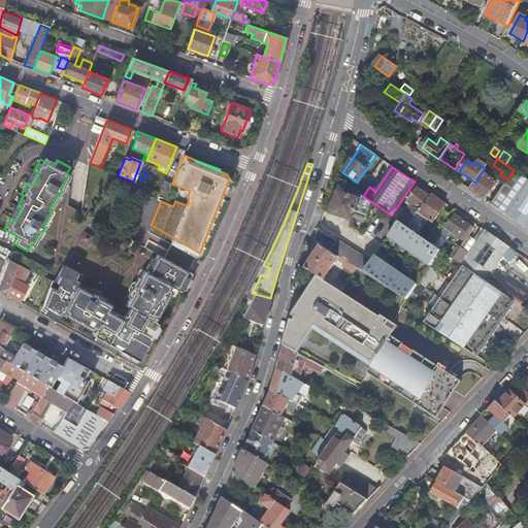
[(527,185),(527,178),(522,175),(515,170),(502,188),(519,199),(527,185)]
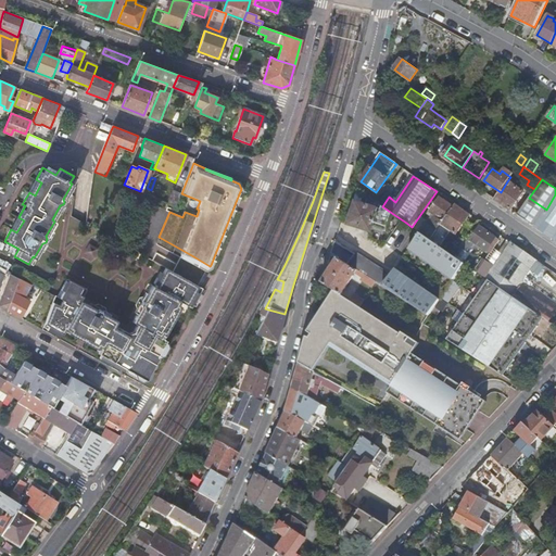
[(501,192),(495,199),(510,211),(523,192),(507,181),(501,192)]
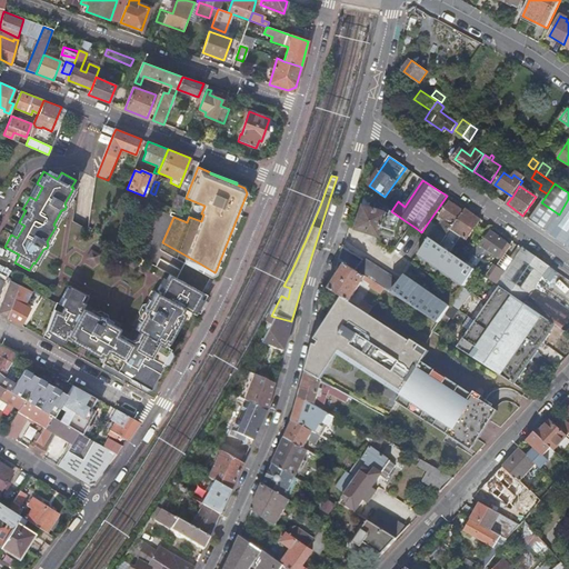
[(179,211),(186,198),(177,195),(171,208),(177,210),(179,211)]
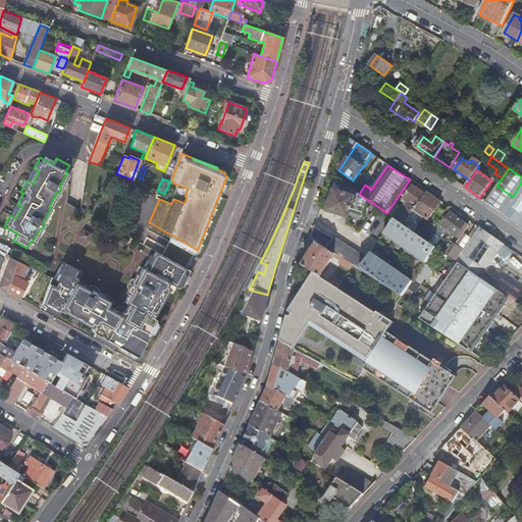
[(521,183),(513,197),(497,186),(485,202),(521,226),(521,183)]
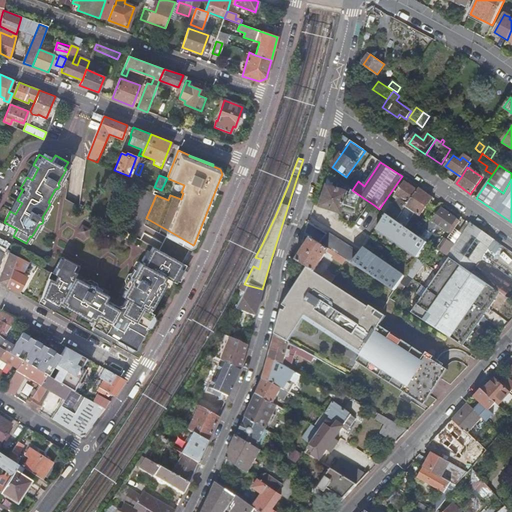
[(194,244),(193,245),(195,246),(215,194),(220,181),(219,181),(194,244)]
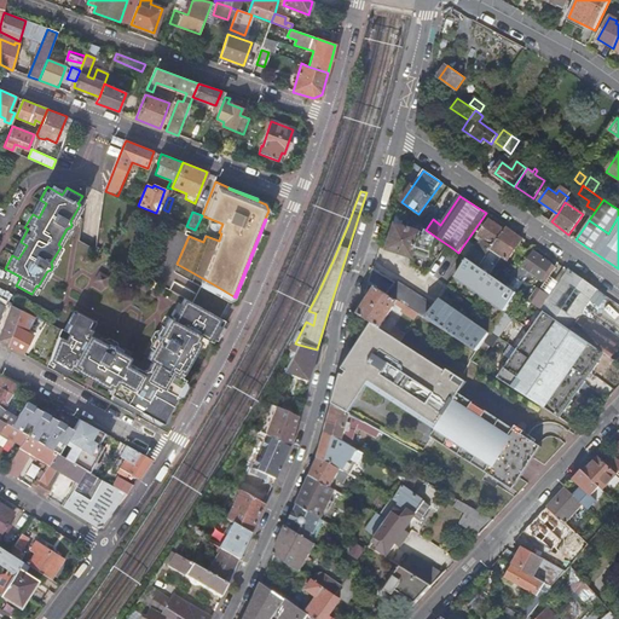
[(479,236),(495,246),(504,230),(490,220),(479,236)]
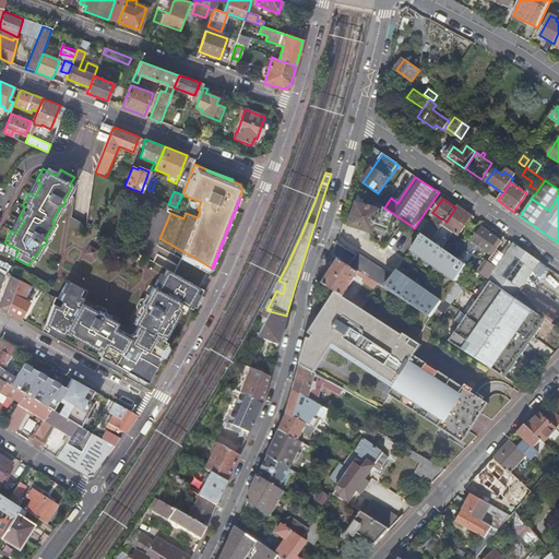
[(384,207),(383,206),(381,211),(357,203),(351,226),(373,234),(375,229),(389,234),(395,215),(384,207)]
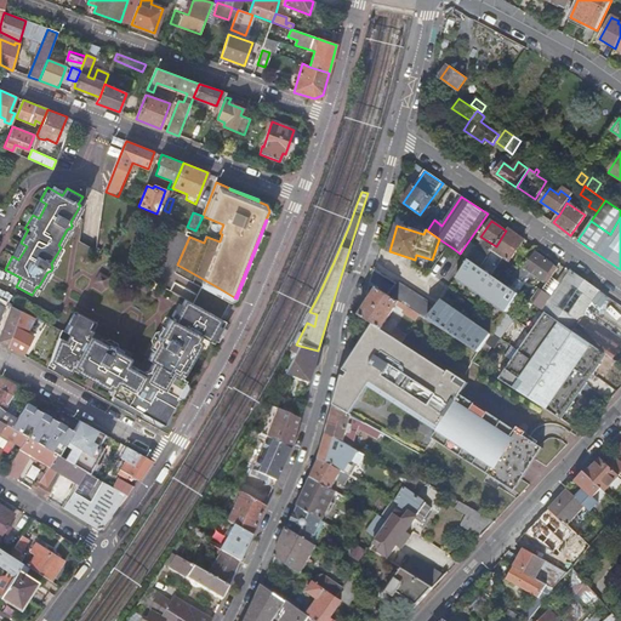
[(510,262),(525,240),(508,228),(506,231),(496,246),(491,255),(494,256),(496,254),(510,262)]
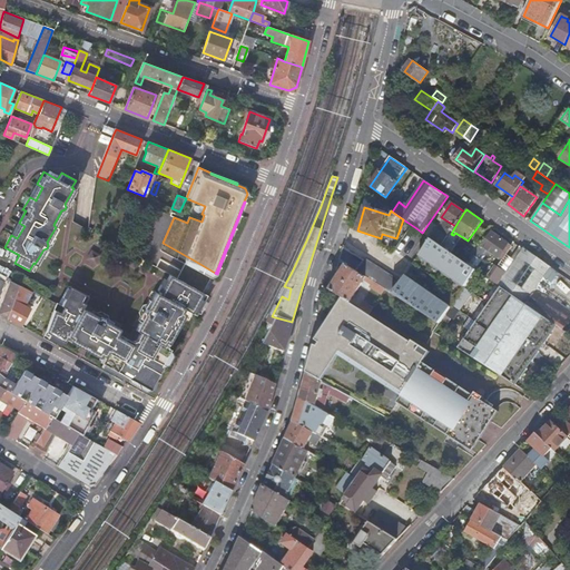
[(481,247),(479,245),(475,251),(474,252),(480,255),(483,248),(499,258),(500,256),(502,258),(508,251),(505,248),(508,244),(491,233),(481,247)]
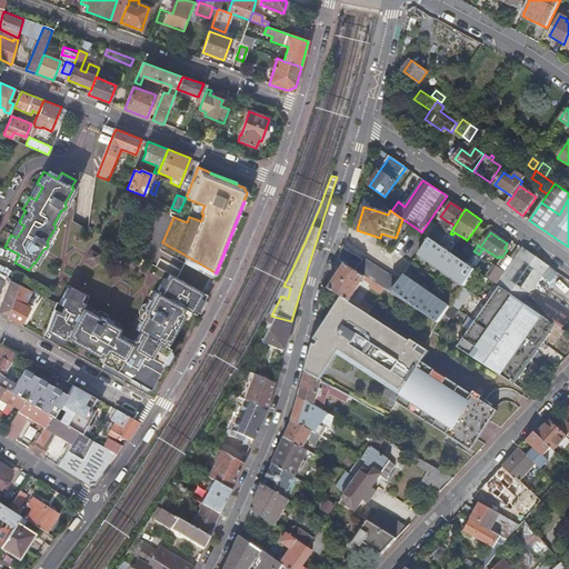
[(450,252),(441,246),(430,238),(419,255),(465,287),(476,270),(466,262),(456,256),(450,252)]
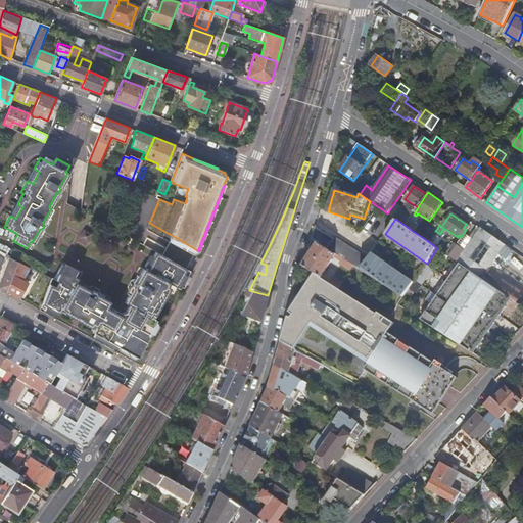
[(418,226),(410,220),(406,226),(414,232),(418,226)]
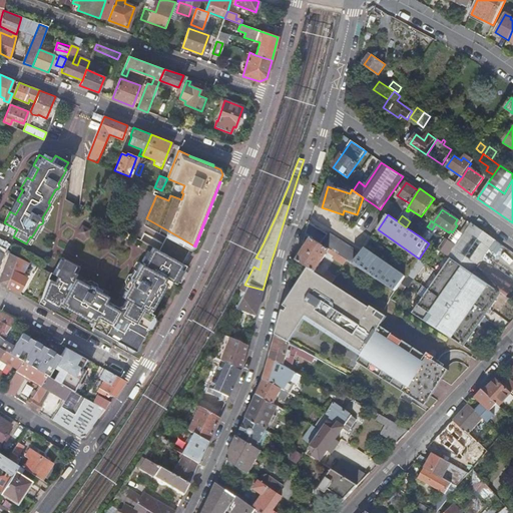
[(178,236),(146,218),(144,225),(165,237),(185,248),(193,245),(178,236)]
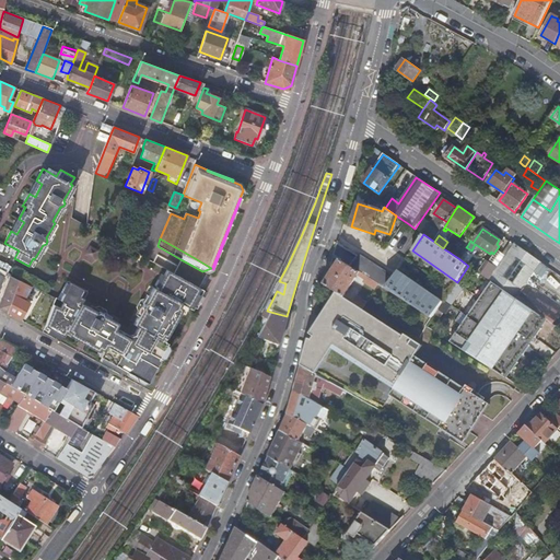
[(466,247),(467,246),(456,240),(448,252),(458,258),(466,247)]
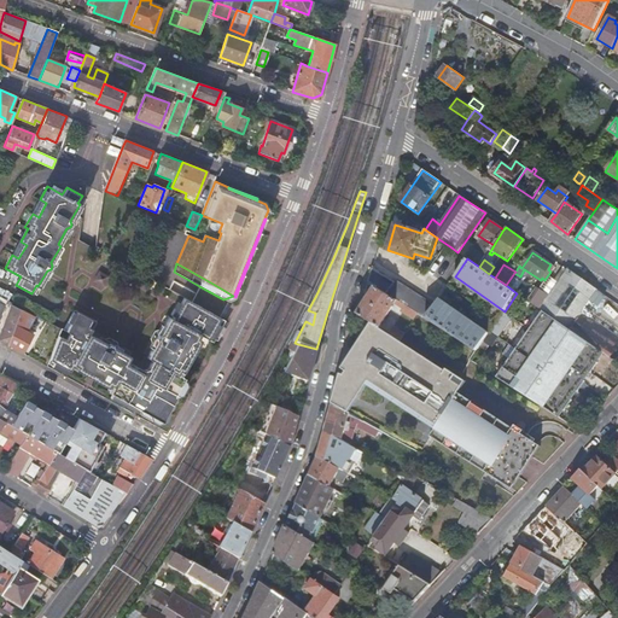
[(560,279),(566,269),(558,264),(553,275),(560,279)]
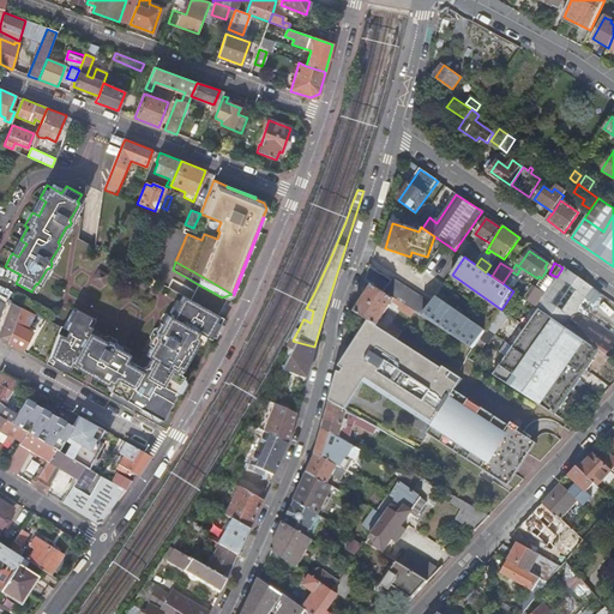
[(366,281),(374,286),(385,293),(393,281),(371,268),(366,281)]
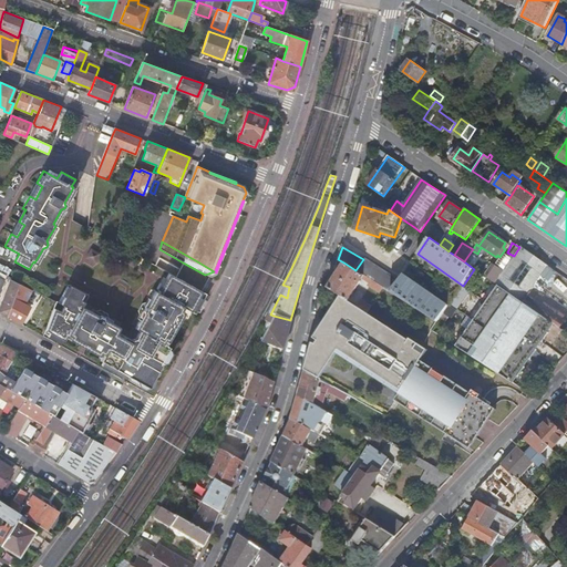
[(100,254),(91,248),(85,257),(94,263),(100,254)]
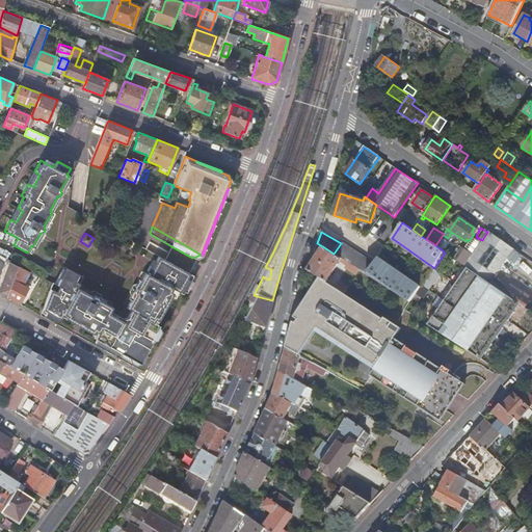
[(501,269),(514,250),(488,233),(473,256),(466,266),(468,268),(490,284),(499,272),(501,273),(503,271),(503,270),(501,269)]
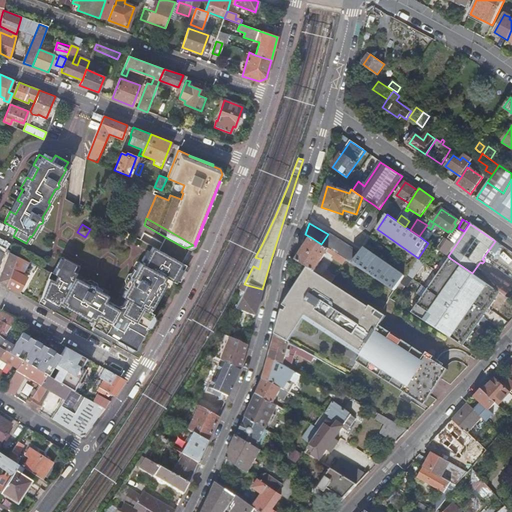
[(329,232),(328,234),(321,244),(329,249),(337,254),(352,264),(360,252),(329,232)]
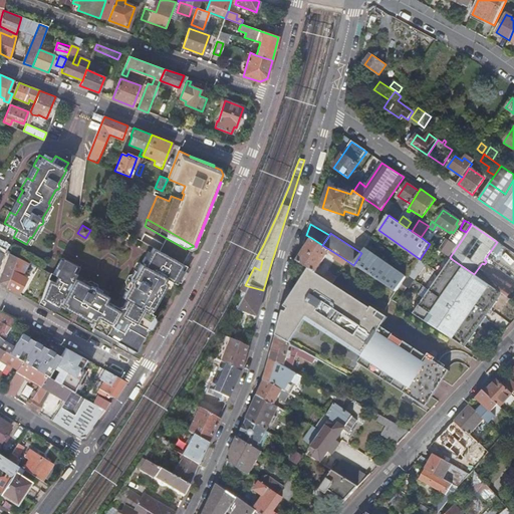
[(186,249),(166,238),(159,250),(179,261),(186,249)]
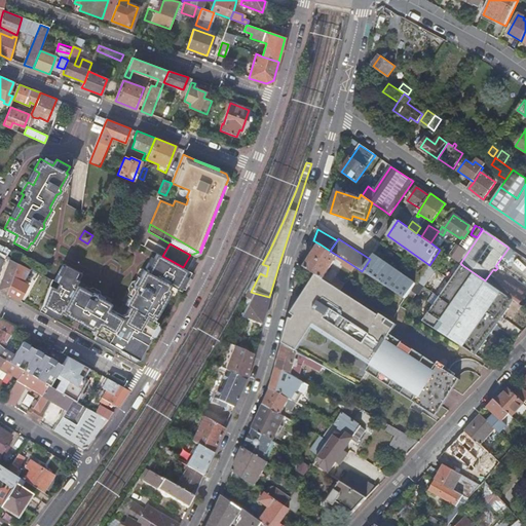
[(321,245),(305,267),(316,275),(323,279),(328,271),(330,273),(332,269),(330,268),(335,259),(338,256),(330,251),(321,245)]
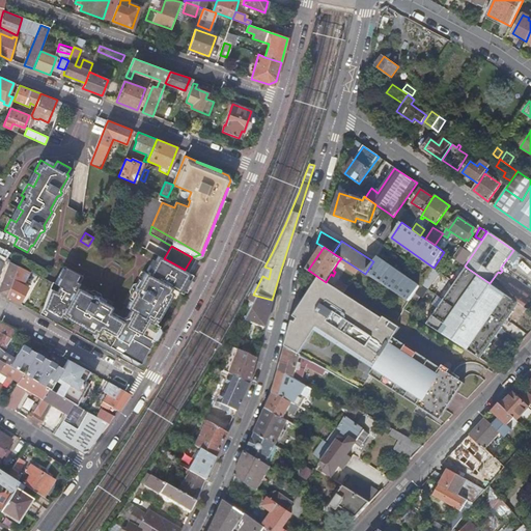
[(465,266),(472,255),(463,249),(455,259),(465,266)]
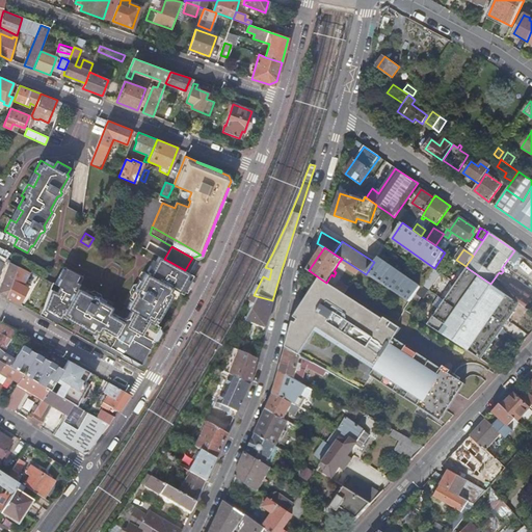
[(192,275),(188,273),(158,257),(148,274),(147,273),(139,286),(162,298),(163,297),(168,300),(175,289),(182,293),(192,275)]
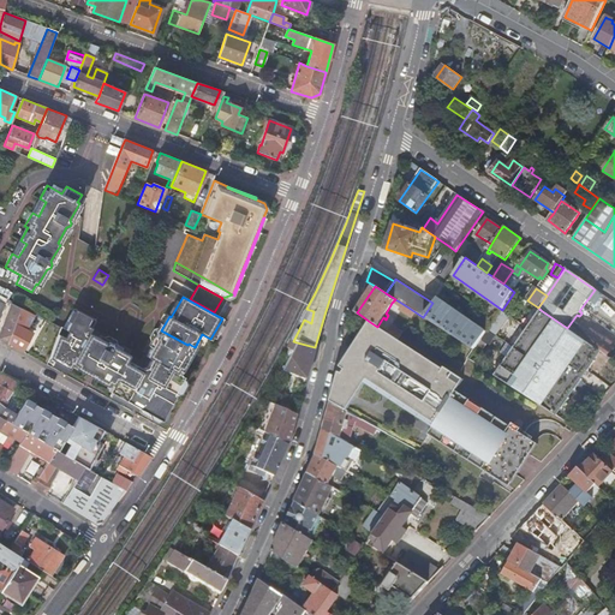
[(226,299),(222,298),(214,312),(218,315),(226,299)]
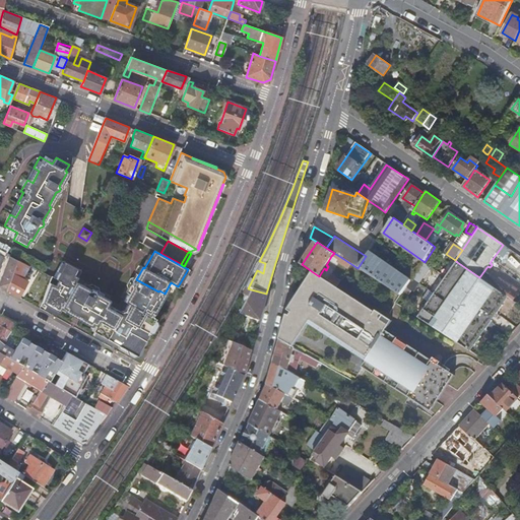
[(370,252),(366,256),(358,268),(401,296),(411,280),(370,252)]
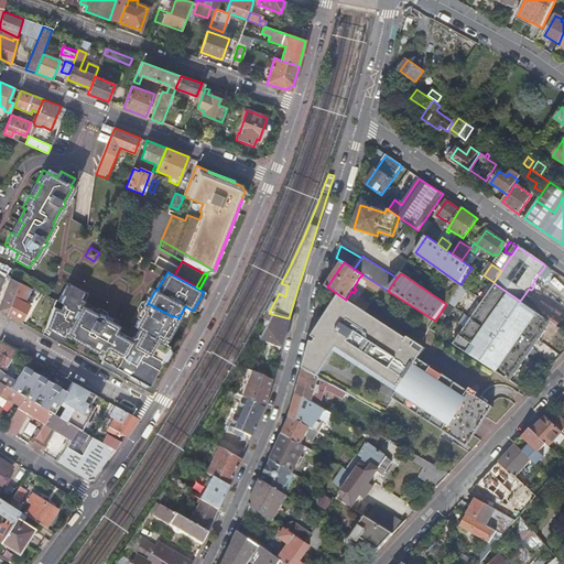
[(371,280),(362,274),(359,278),(369,284),(371,280)]
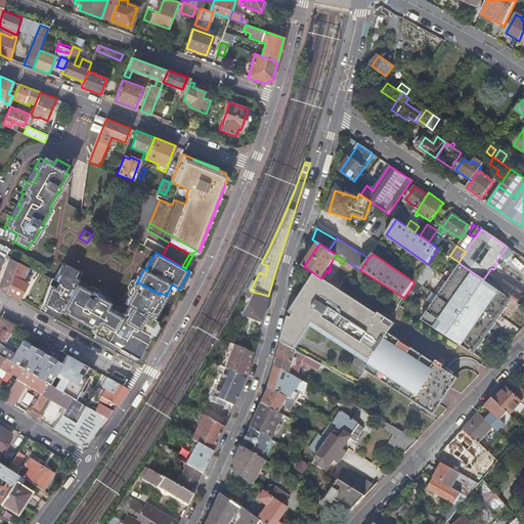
[(9,258),(0,284),(0,288),(6,292),(14,270),(17,262),(9,258)]
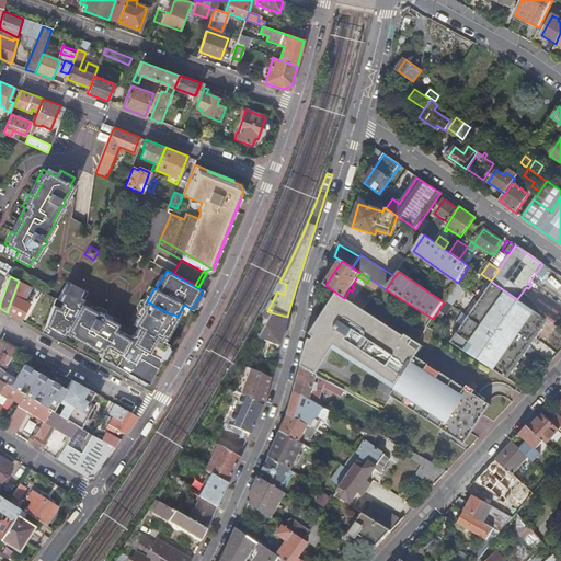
[(61,305),(72,285),(70,283),(60,300),(56,298),(55,300),(61,305)]
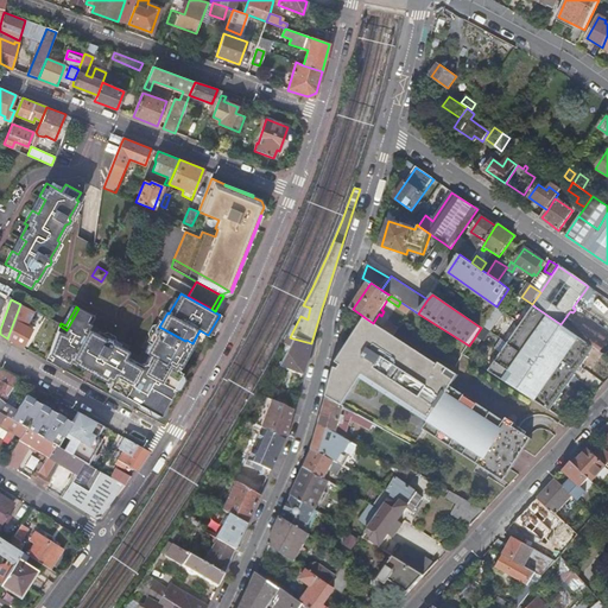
[(489,372),(549,411),(594,347),(561,324),(534,306),(489,372)]
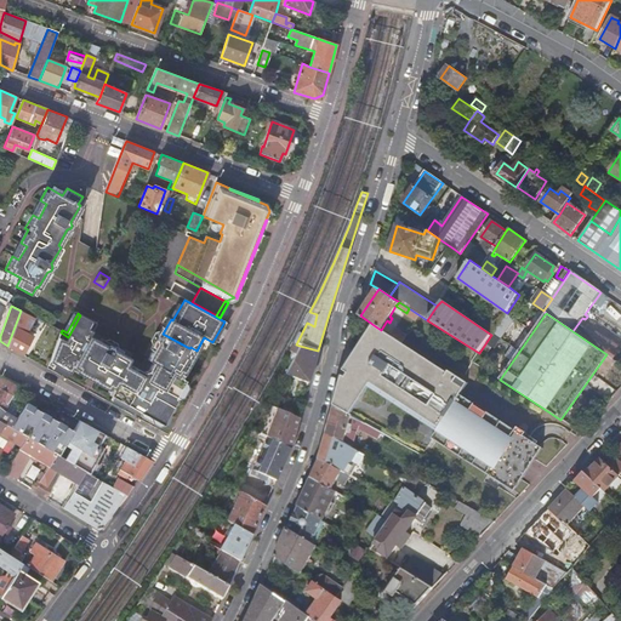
[(189,348),(163,334),(161,335),(157,332),(152,340),(157,343),(148,359),(153,362),(149,370),(143,372),(129,363),(131,359),(114,349),(118,345),(109,340),(106,346),(90,336),(97,324),(80,315),(68,337),(91,349),(121,365),(109,389),(113,392),(110,394),(123,402),(124,398),(129,400),(127,404),(129,408),(131,410),(136,409),(142,412),(143,416),(160,426),(167,423),(172,416),(171,411),(178,397),(176,396),(184,380),(181,379),(188,365),(182,362),(189,348)]
